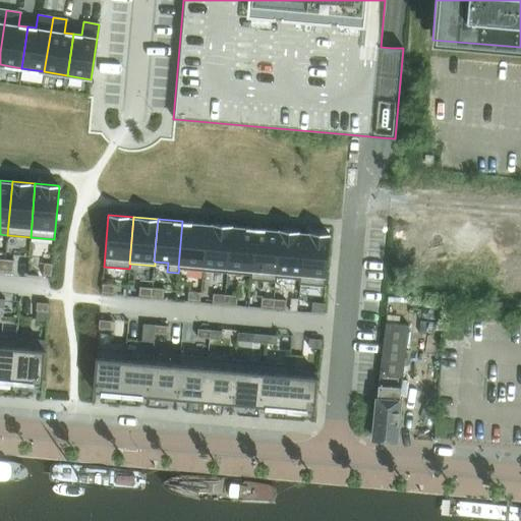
[(182,221),(178,268),(179,269),(203,271),(207,223),(182,221)]
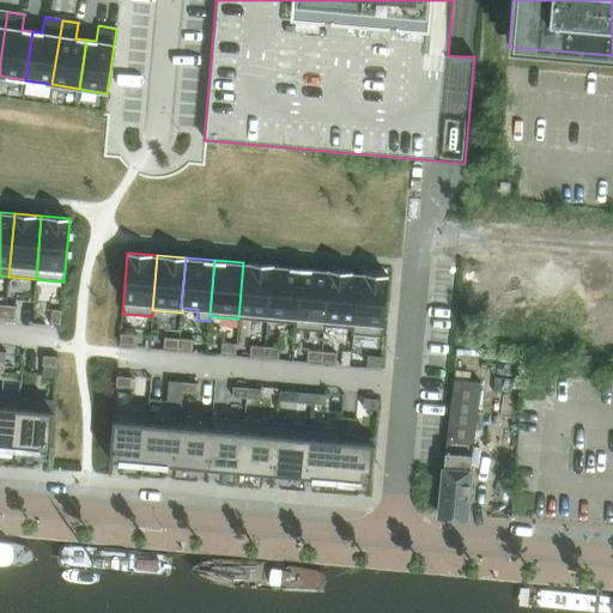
[(243,262),(238,319),(267,321),(272,265),(243,262)]
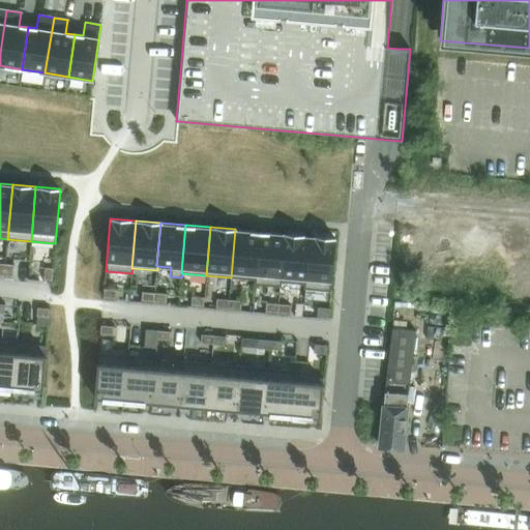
[(235,229),(231,277),(255,280),(256,280),(260,232),(235,229)]
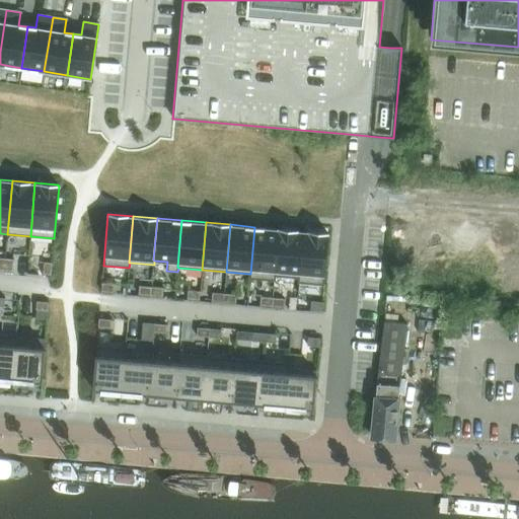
[(249,274),(248,279),(275,281),(275,276),(279,229),(254,227),(250,274),(249,274)]
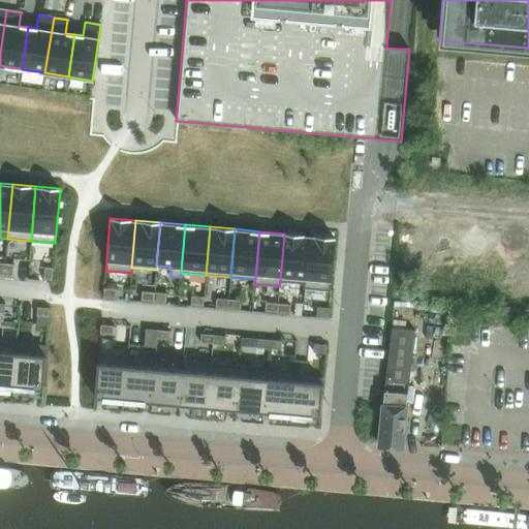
[(284,234),(280,281),(303,283),(305,283),(309,236),(284,234)]
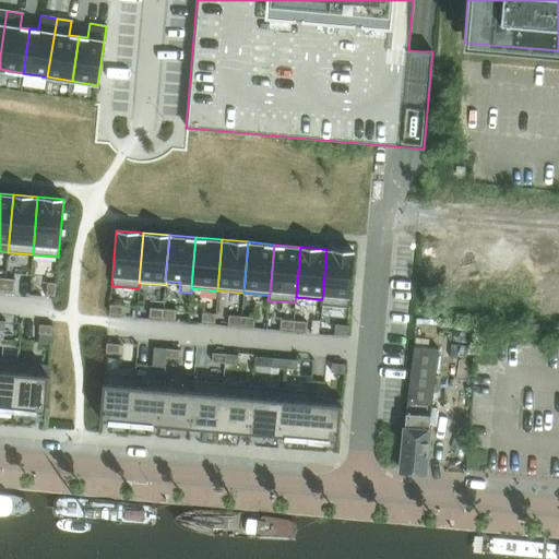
[(320,299),(320,305),(348,307),(353,251),(352,251),(326,249),(322,299),(320,299)]
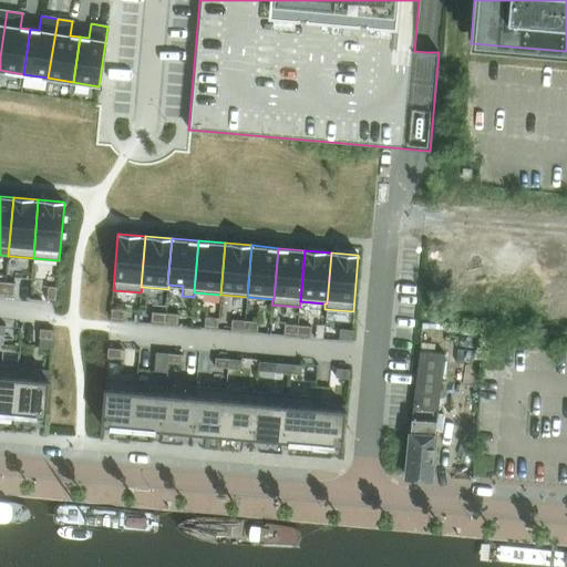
[(6,281),(4,295),(13,296),(14,282),(6,281)]
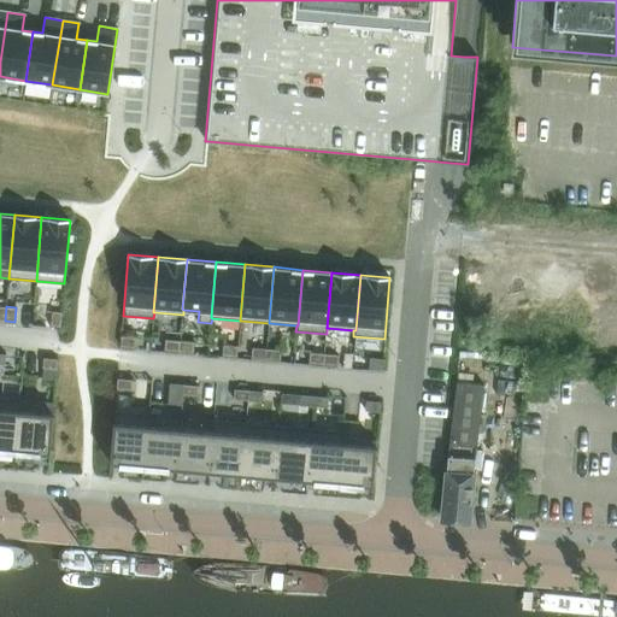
[(51,311),(51,325),(60,327),(62,311),(51,311)]
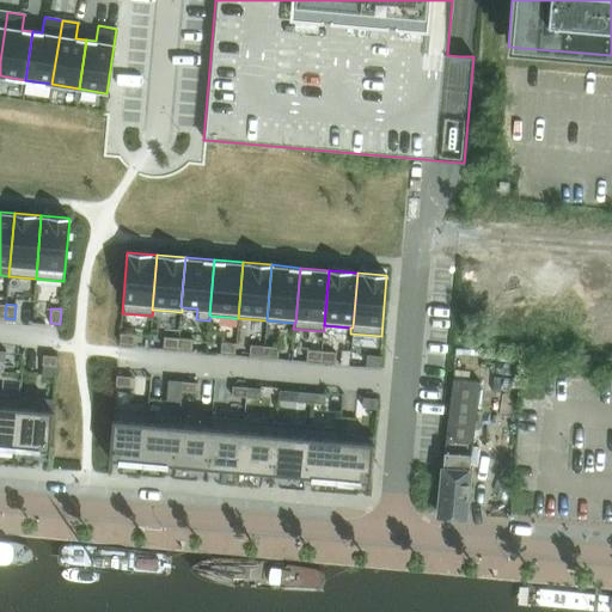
[(120,334),(118,343),(133,344),(134,335),(120,334)]
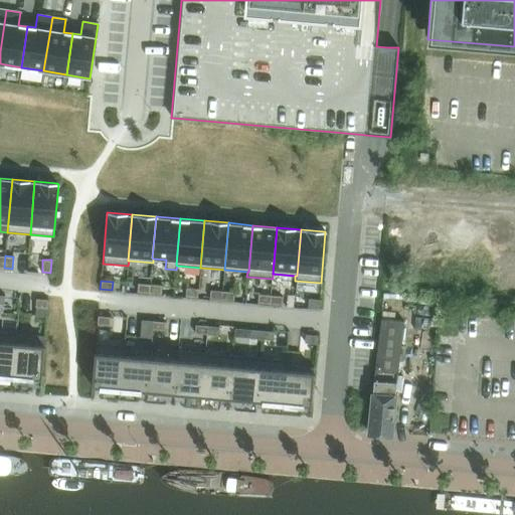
[(138,284),(137,292),(149,293),(150,285),(138,284)]
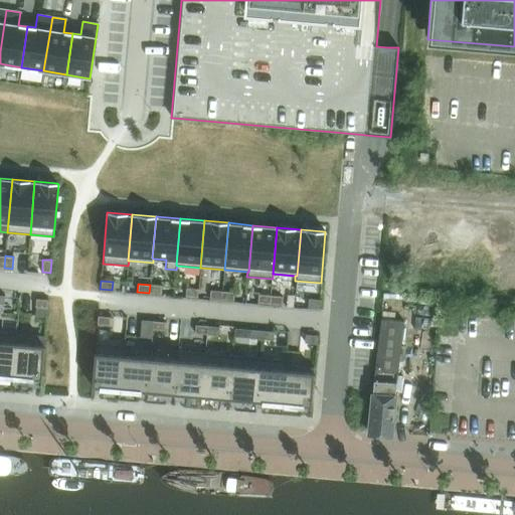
[(150,285),(149,293),(161,294),(162,286),(150,285)]
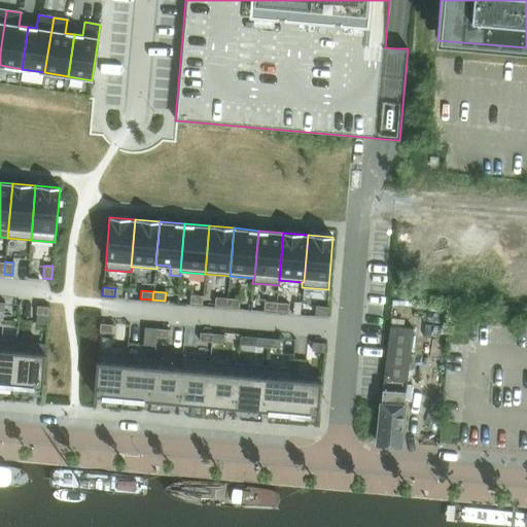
[(190,294),(189,303),(202,304),(203,295),(190,294)]
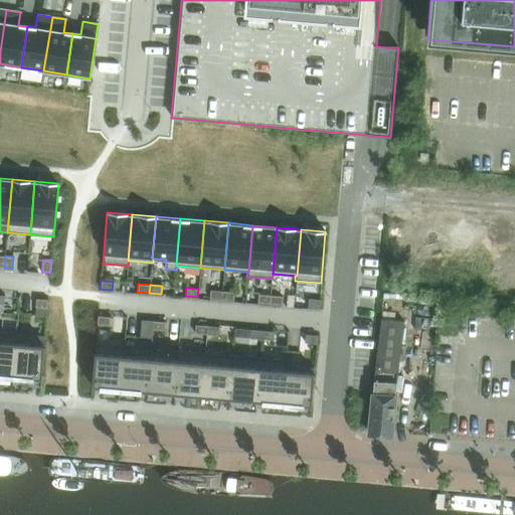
[(210,290),(209,299),(221,300),(222,291),(210,290)]
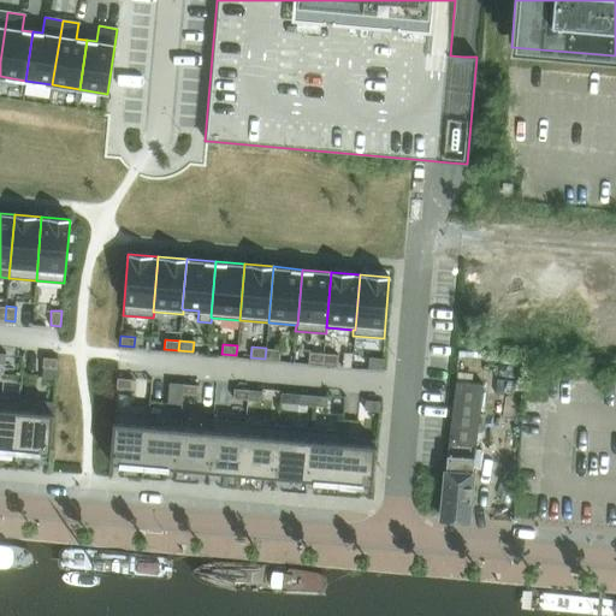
[(266,348),(265,359),(279,360),(279,349),(266,348)]
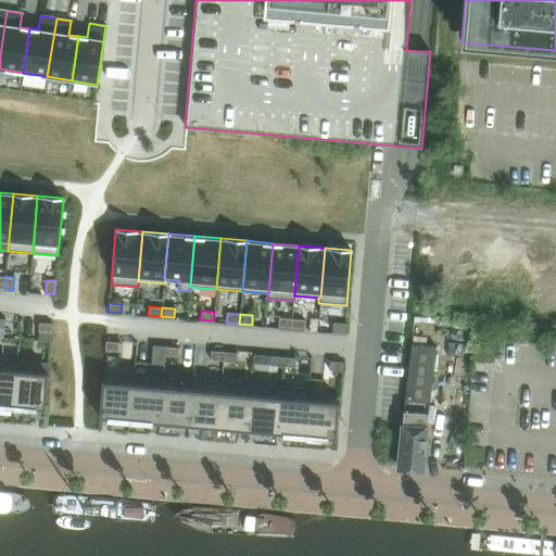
[(279,317),(278,327),(291,328),(292,318),(279,317)]
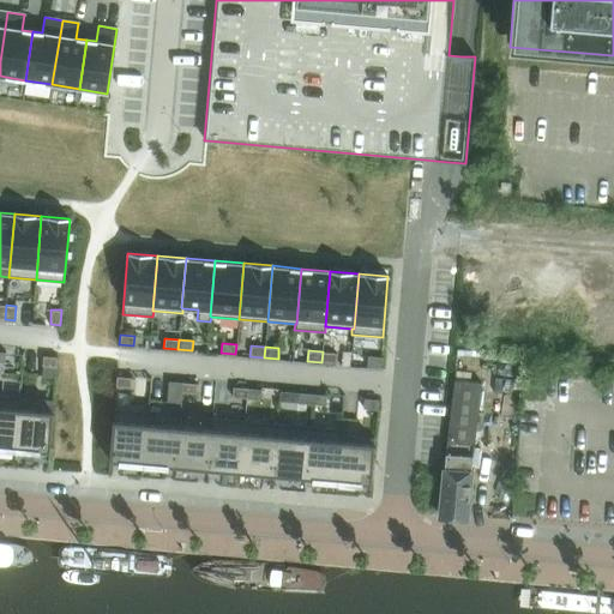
[(323,351),(321,362),(336,363),(336,353),(323,351)]
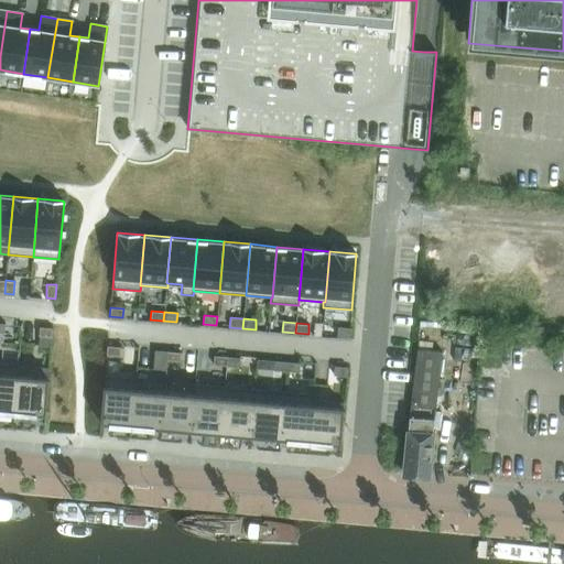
[(338,326),(337,336),(350,337),(350,328),(338,326)]
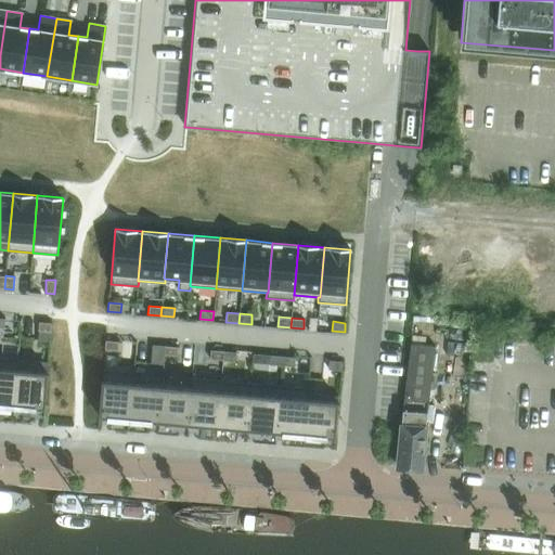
[(39,322),(38,331),(51,332),(51,323),(39,322)]
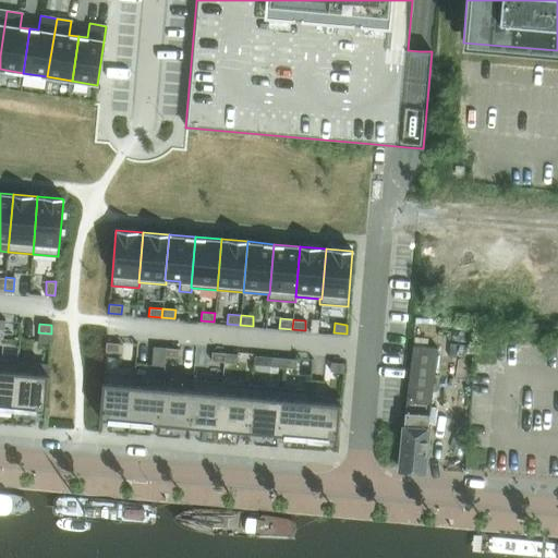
[(106,342),(105,352),(118,352),(119,343),(106,342)]
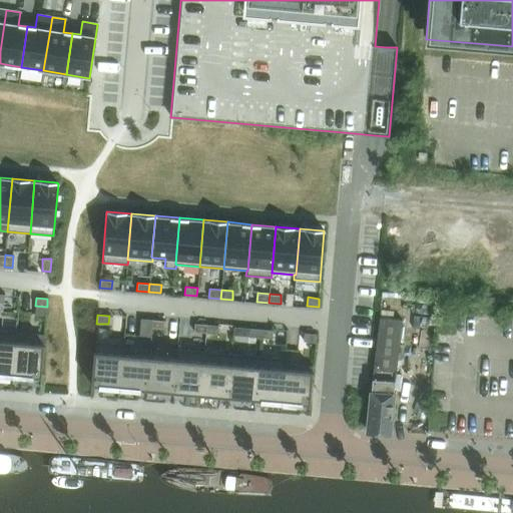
[(372,379),(367,431),(390,433),(390,429),(395,381),(402,321),(379,318),(372,379)]
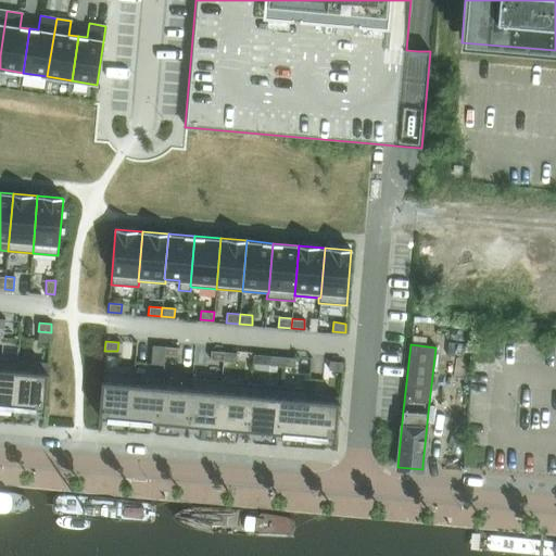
[(152,345),(151,364),(164,365),(164,355),(165,346),(152,345)]
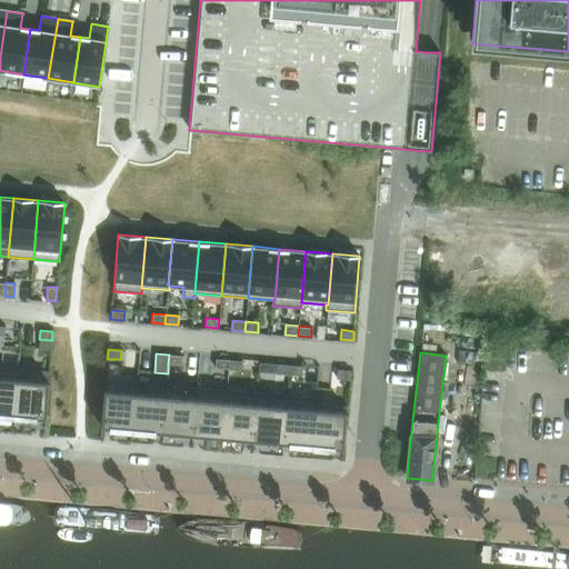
[(169,355),(168,363),(181,365),(182,356),(169,355)]
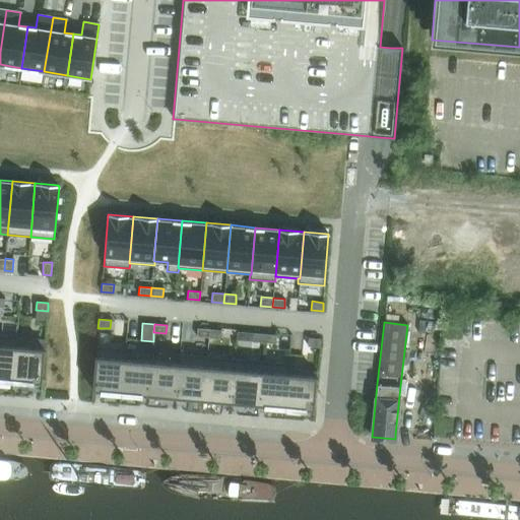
[(197,328),(196,336),(208,337),(209,329),(197,328)]
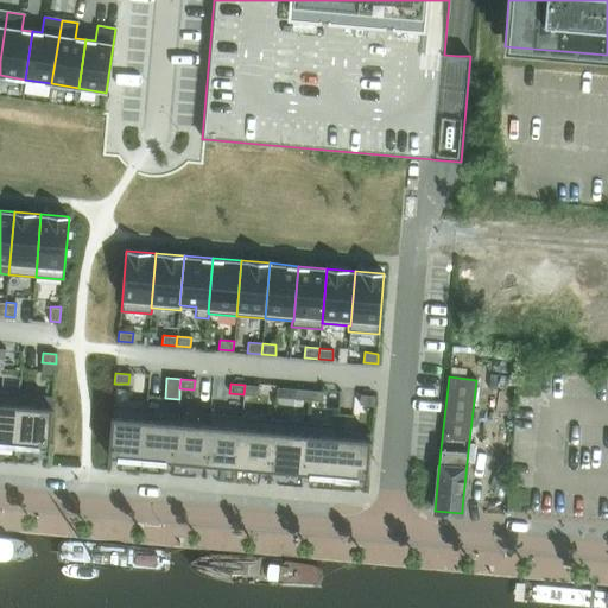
[(245,385),(244,394),(258,396),(259,386),(245,385)]
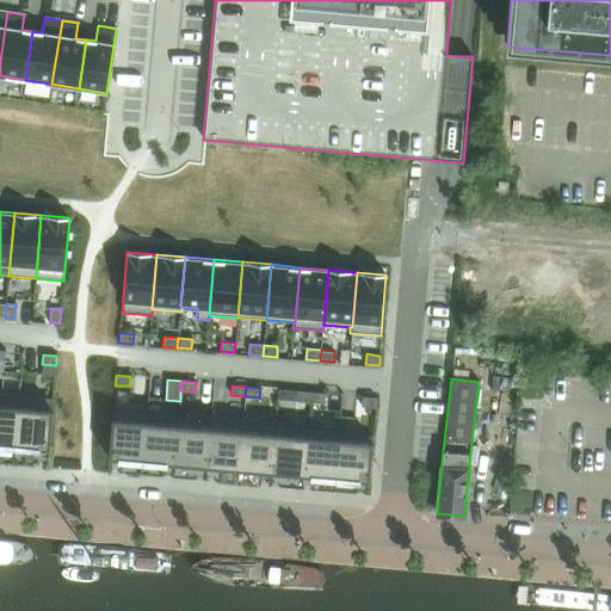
[(296,390),(295,401),(309,402),(310,392),(296,390)]
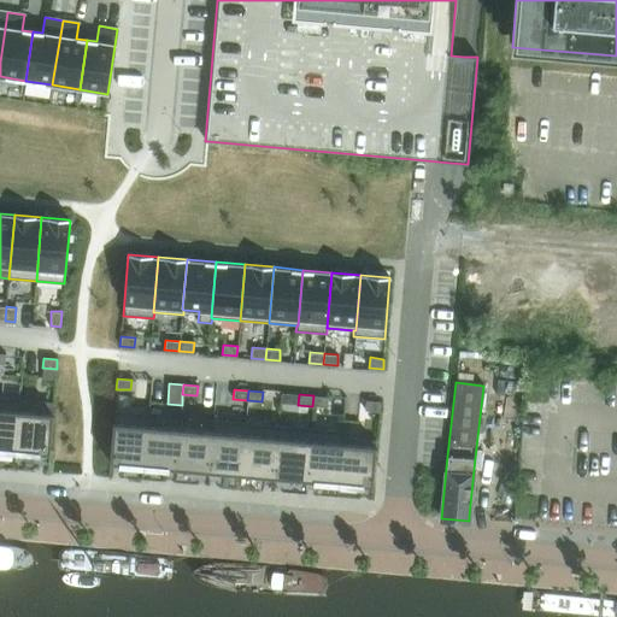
[(313,395),(312,406),(327,407),(328,398),(313,395)]
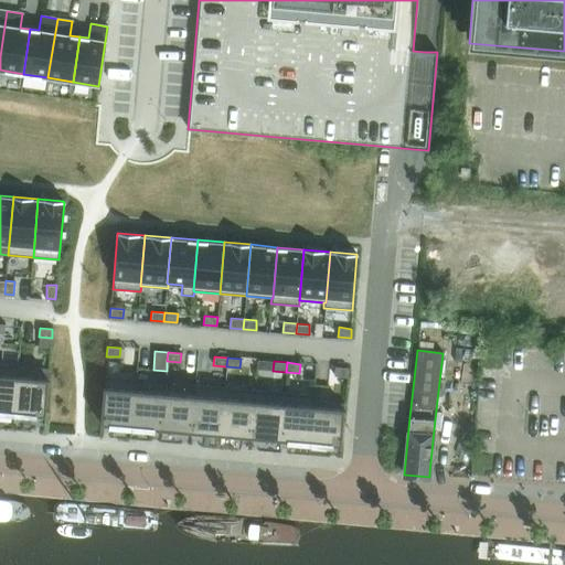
[(0,411),(14,412),(18,370),(19,370),(19,365),(0,363),(0,411)]
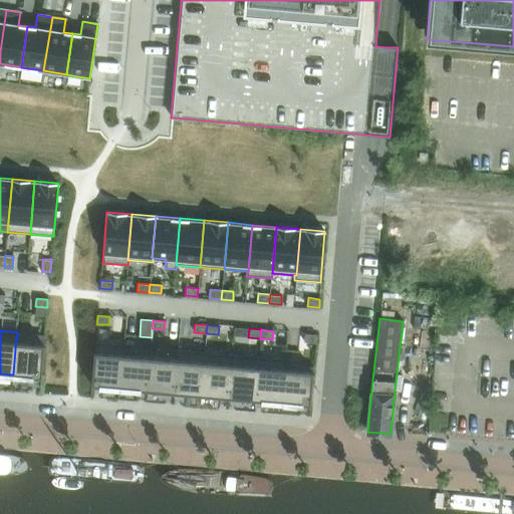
[(304,333),(304,341),(316,343),(316,334),(304,333)]
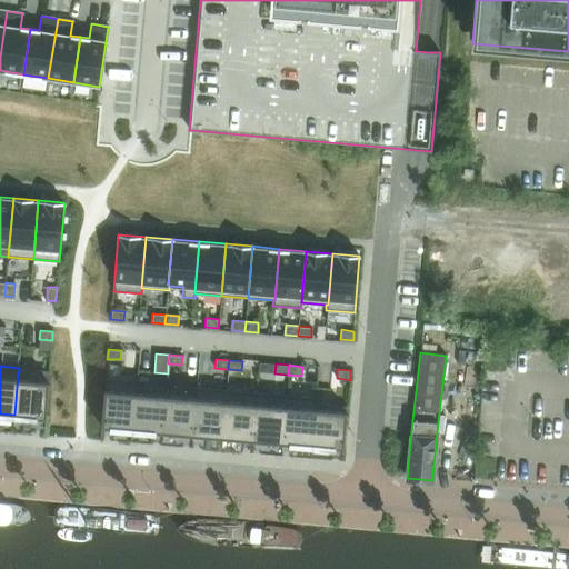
[(18,372),(15,415),(46,418),(49,381),(48,381),(49,376),(19,372),(18,372)]
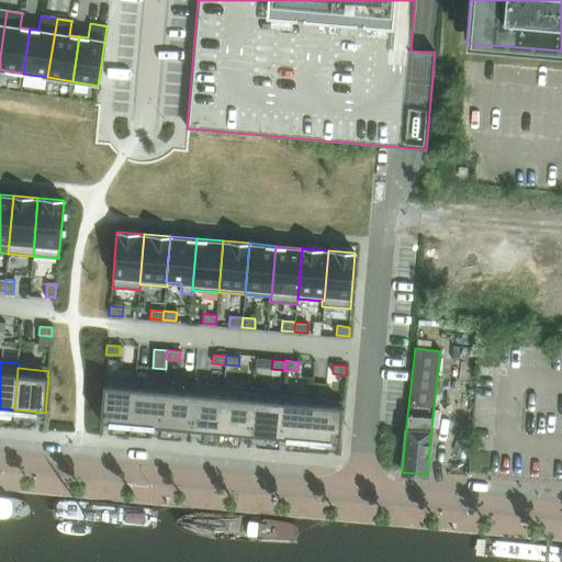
[(103,379),(100,420),(131,424),(134,382),(135,382),(136,378),(104,374),(104,379),(103,379)]
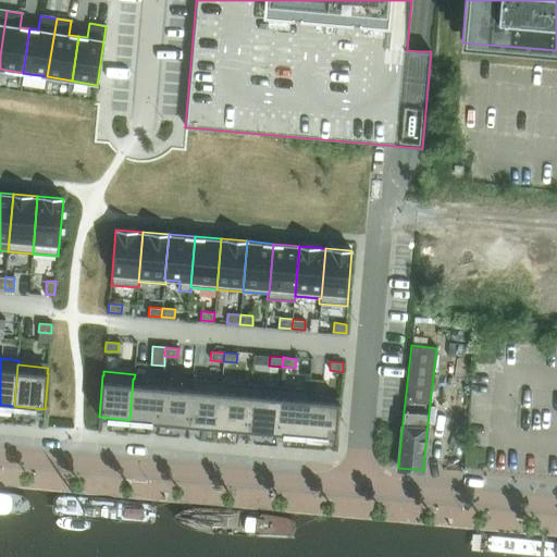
[(133,379),(130,420),(159,422),(162,381),(134,379),(133,379)]
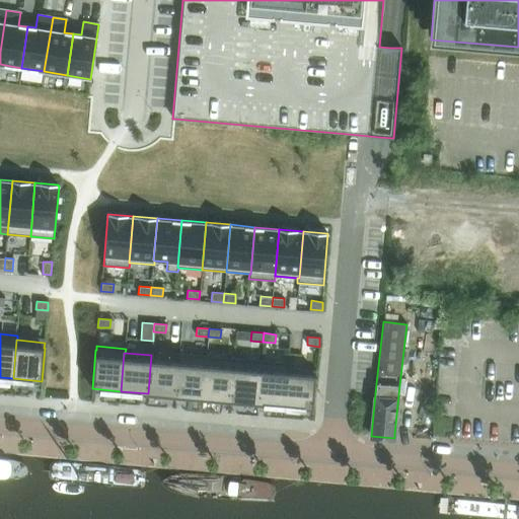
[(178,358),(175,396),(203,398),(207,356),(178,353),(177,358),(178,358)]
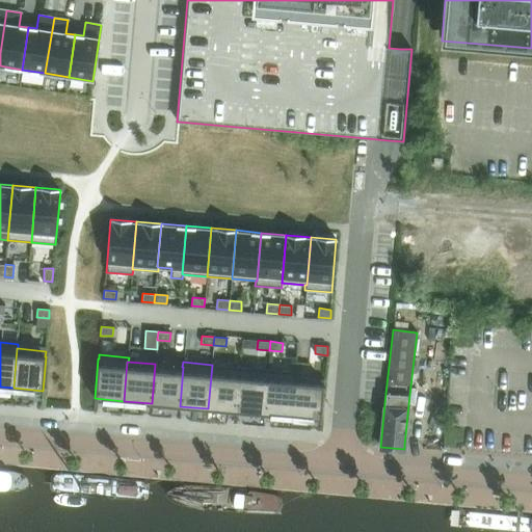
[(155,364),(152,403),(180,406),(183,367),(182,367),(155,364)]
